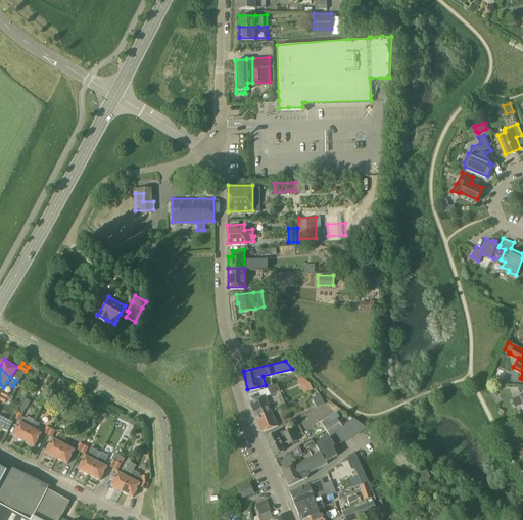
[(305,373),(298,376),(304,391),(312,387),(305,373)]
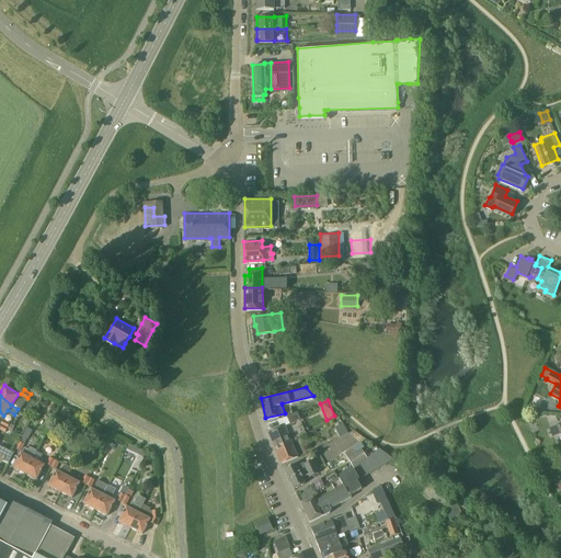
[(297,410),(286,414),(289,421),(300,417),(297,410)]
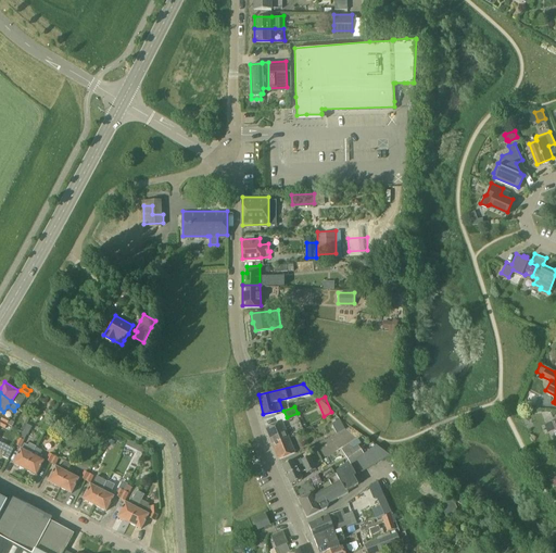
[(344,427),(339,416),(330,420),(336,431),(344,427)]
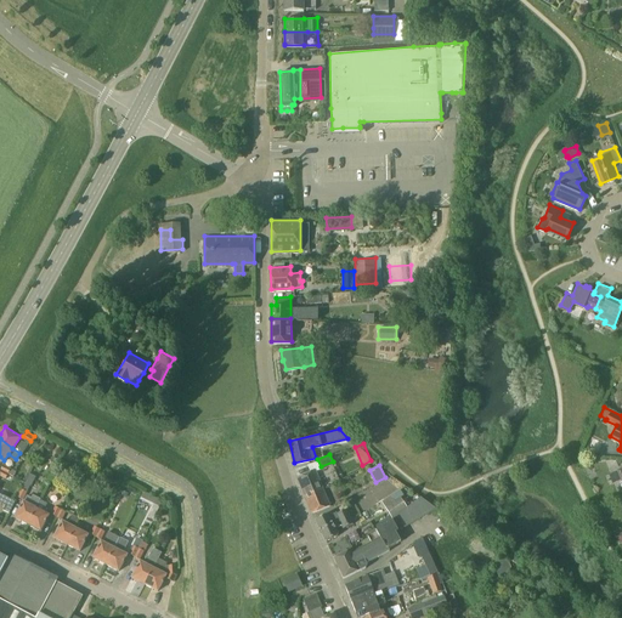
[(298,476),(305,493),(323,486),(316,469),(298,476)]
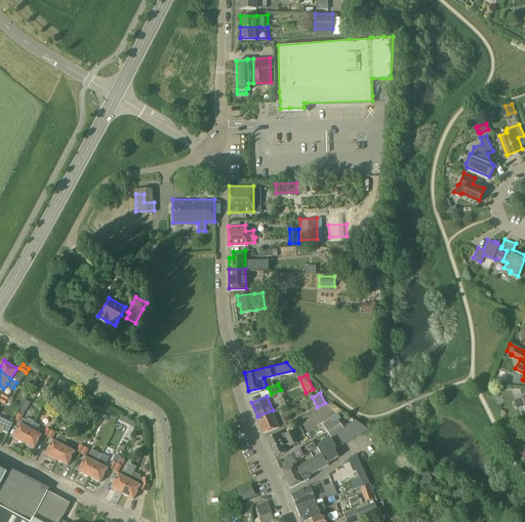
[(273,410),(257,416),(264,432),(279,426),(273,410)]
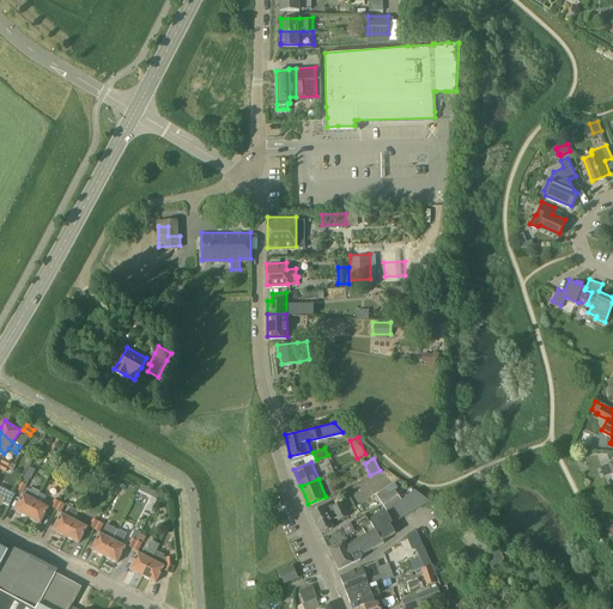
[(395,488),(398,486),(393,481),(376,492),(387,507),(401,498),(395,488)]
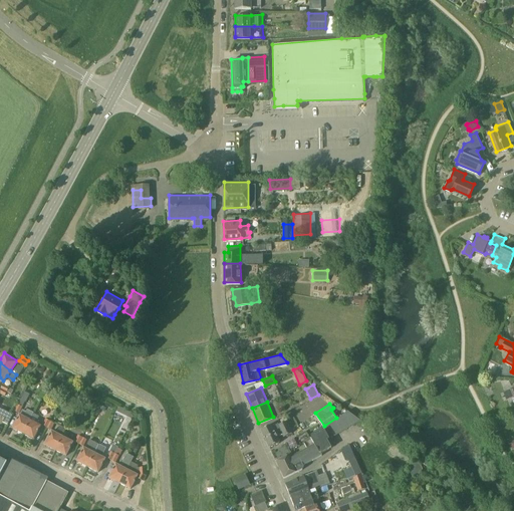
[(135,413),(119,405),(116,411),(132,418),(135,413)]
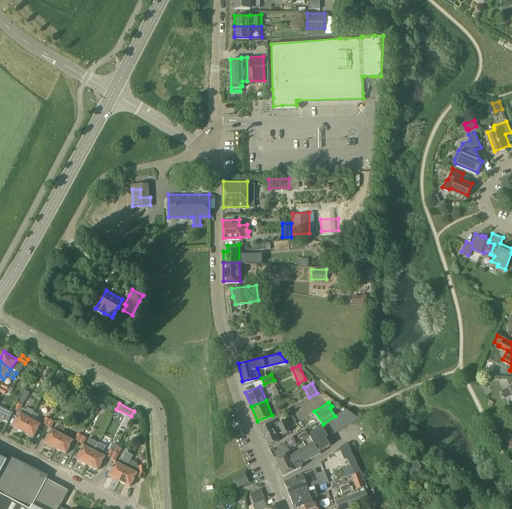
[(0,404),(0,410),(5,413),(2,418),(7,421),(12,411),(0,404)]
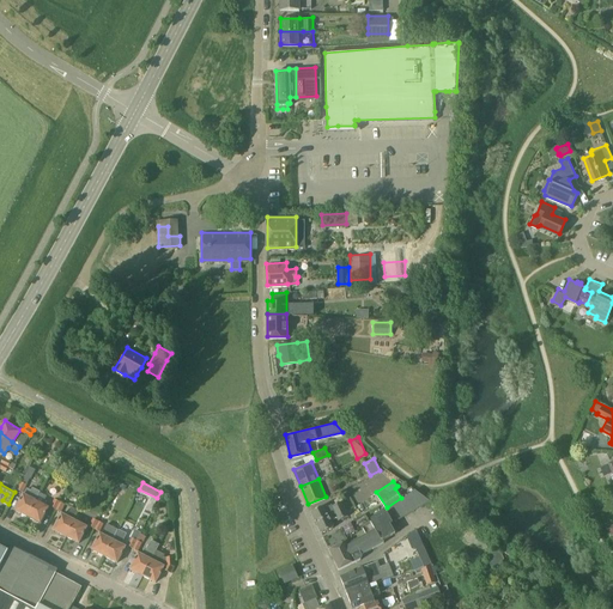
[(14,509),(28,515),(40,491),(41,489),(32,486),(31,488),(26,486),(14,509)]
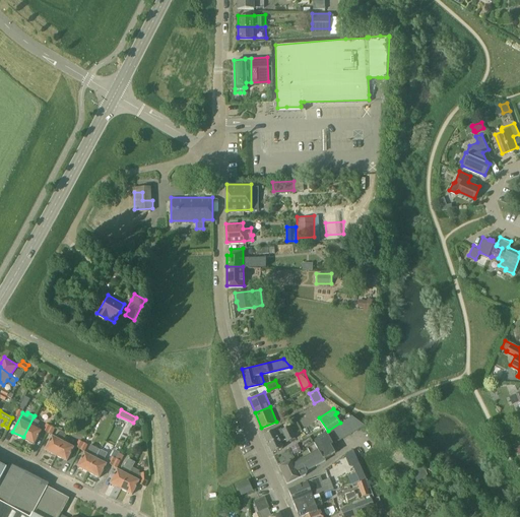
[(308,446),(311,452),(297,459),(296,457),(279,465),(287,482),(306,473),(307,470),(307,469),(323,460),(321,458),(334,451),(335,451),(331,443),(333,442),(365,424),(351,414),(328,433),(323,436),(322,437),(323,438),(314,442),(314,443),(308,446)]
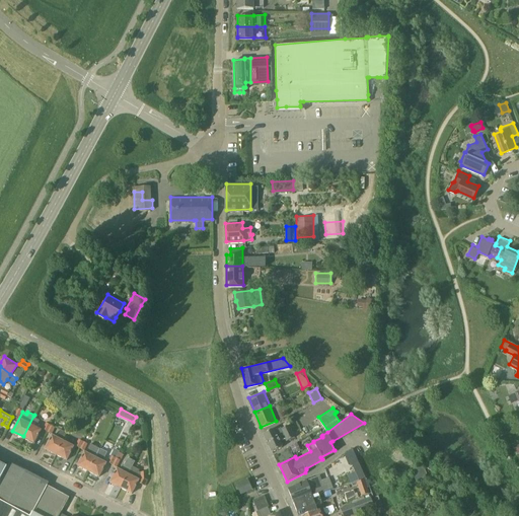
[(33,416),(23,436),(33,442),(41,428),(35,426),(40,419),(33,416)]
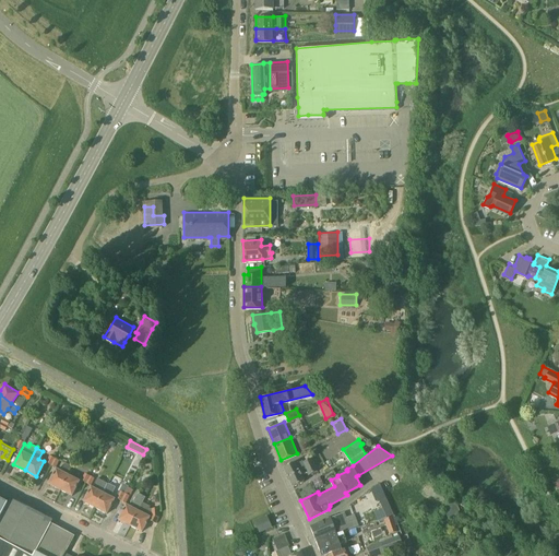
[(317,470),(311,457),(304,460),(304,459),(296,462),(295,460),(284,465),(294,485),(304,480),(300,473),(308,470),(309,473),(317,470)]
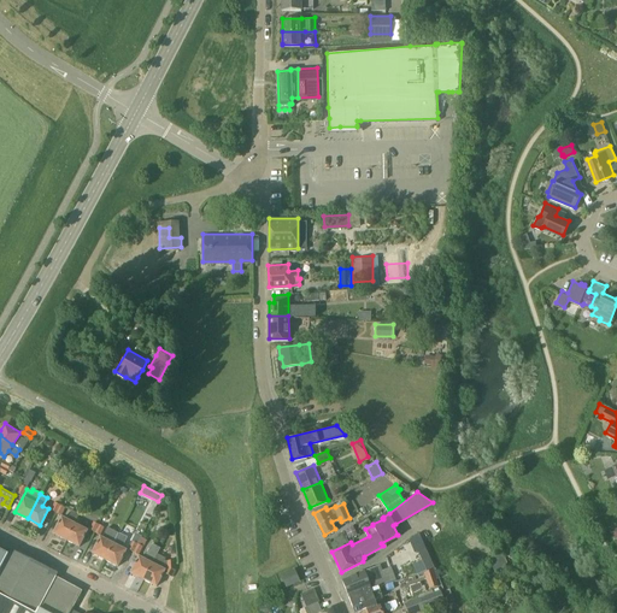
[(66,538),(75,523),(74,522),(80,512),(72,507),(66,518),(62,516),(53,532),(66,538)]
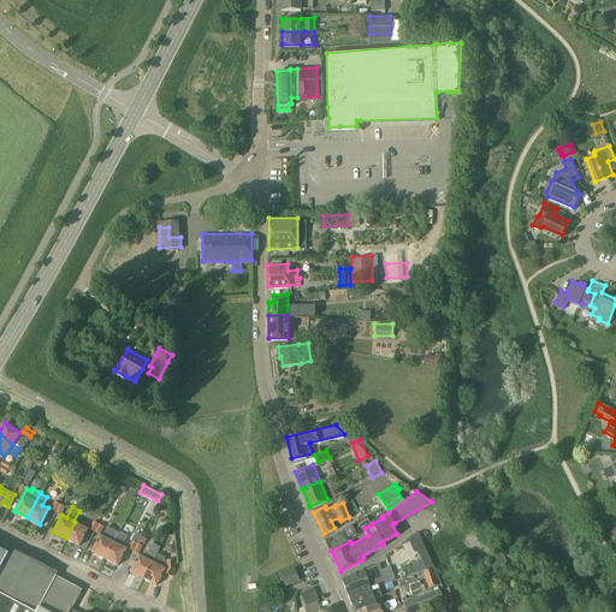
[(75,522),(66,538),(78,544),(87,528),(75,522)]
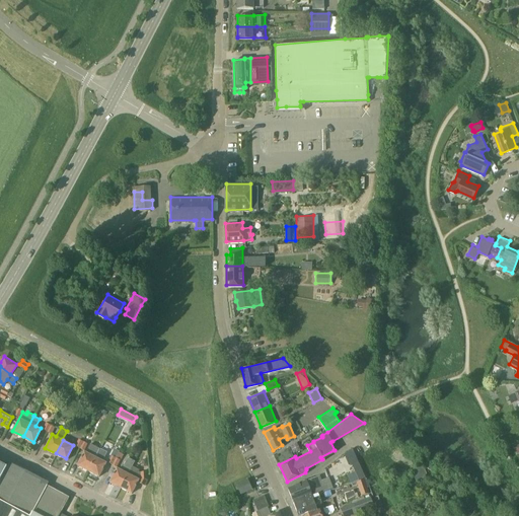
[(394,454),(410,467),(417,459),(400,446),(394,454)]
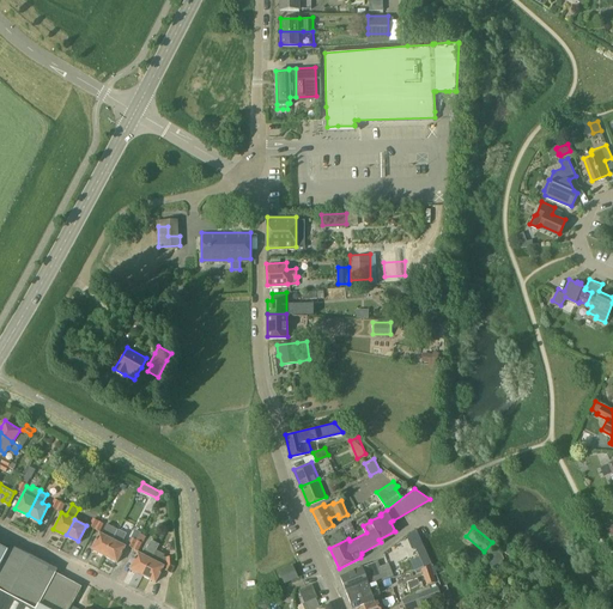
[(117,528),(113,537),(104,554),(117,561),(126,544),(121,542),(126,531),(117,528)]
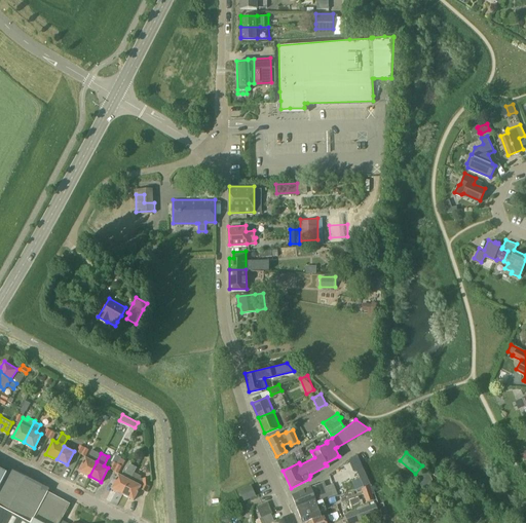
[(89,476),(97,461),(85,456),(79,471),(89,476)]
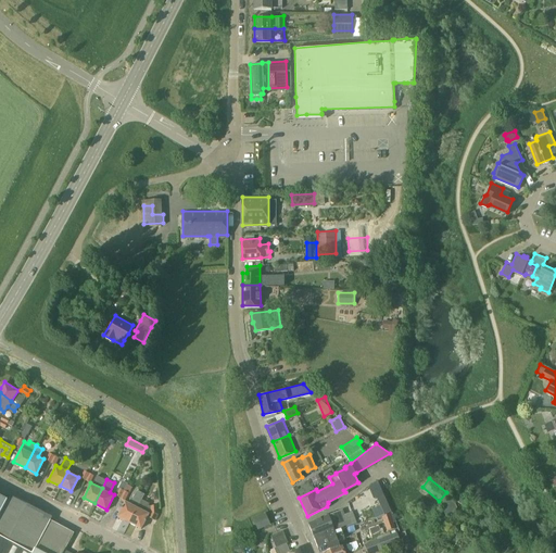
[(129,522),(142,498),(144,492),(137,488),(129,503),(125,501),(117,515),(129,522)]
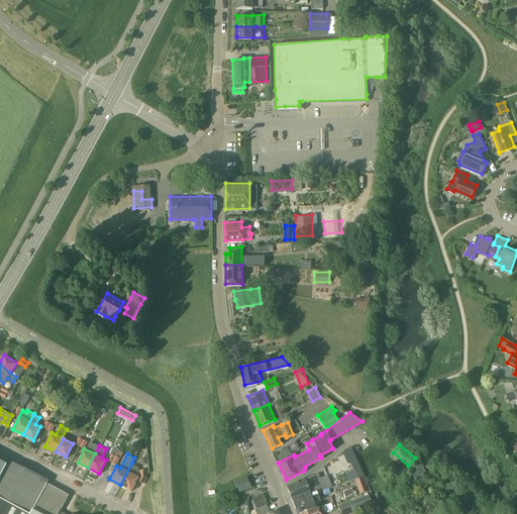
[(358,477),(364,476),(366,475),(357,457),(350,460),(358,477)]
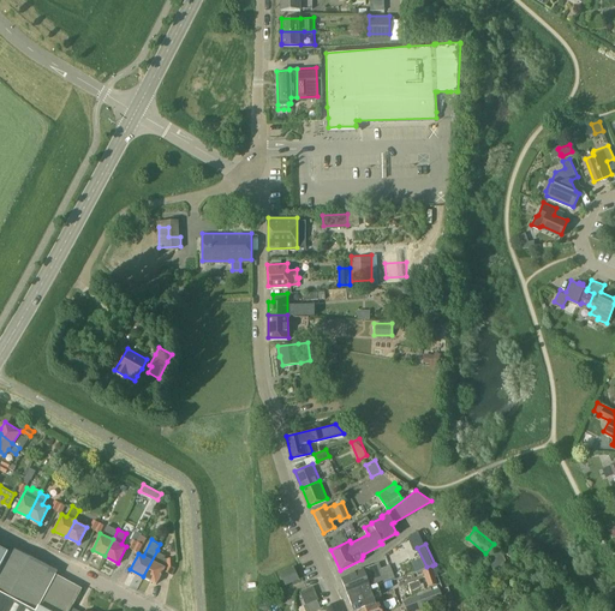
[(57,570),(10,545),(10,547),(7,551),(0,546),(0,610),(78,610),(81,609),(72,605),(82,586),(57,573),(57,570)]
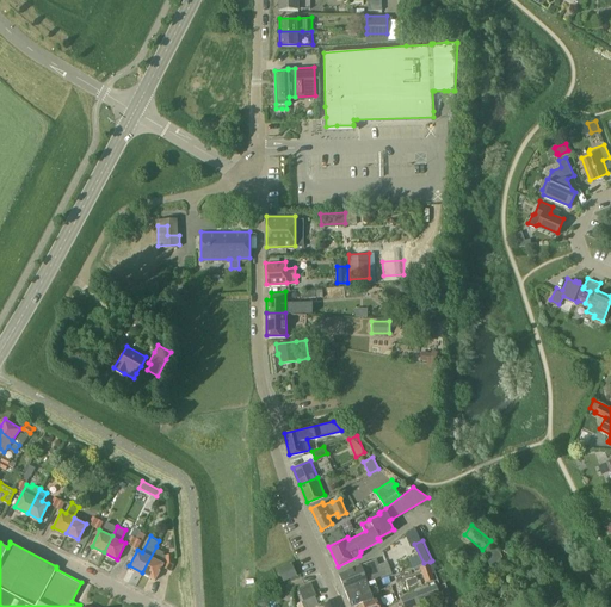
[(156,546),(142,573),(154,578),(162,563),(165,565),(170,569),(174,563),(174,553),(167,553),(165,553),(165,552),(166,551),(156,546)]
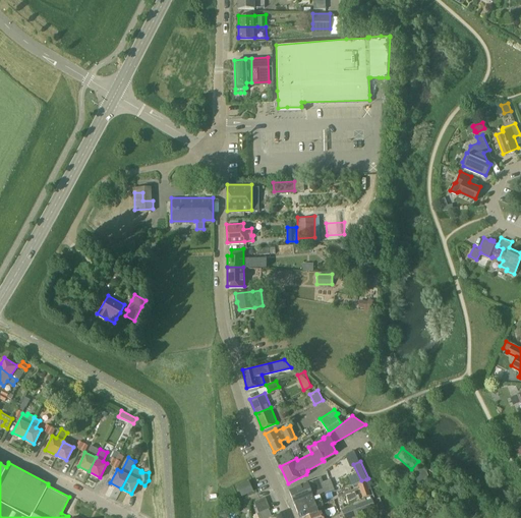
[(323,484),(326,492),(335,487),(331,476),(323,479),(321,476),(290,488),(295,501),(308,496),(308,494),(311,492),(311,491),(315,490),(314,486),(316,486),(323,484)]
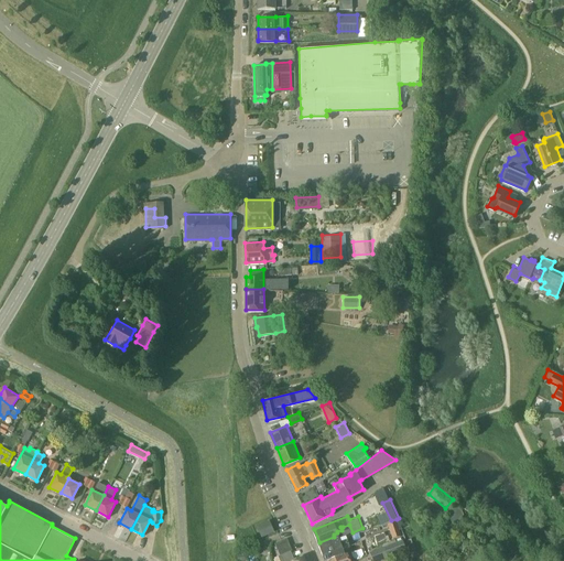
[(270,518),(257,524),(262,535),(274,528),(270,518)]
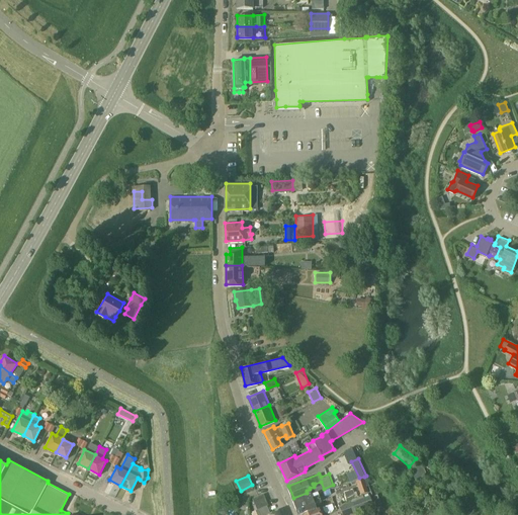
[(363,477),(356,480),(360,494),(367,492),(363,477)]
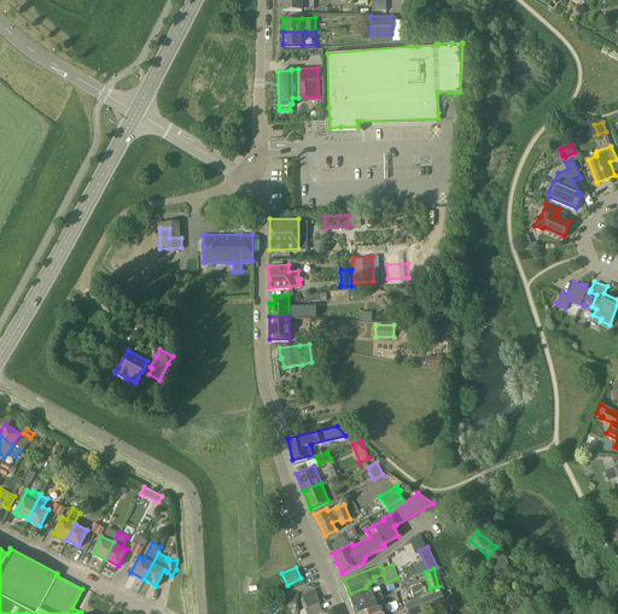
[(350,596),(354,604),(363,601),(365,603),(377,598),(384,595),(380,584),(386,583),(383,574),(375,577),(373,577),(374,580),(369,582),(369,583),(366,585),(366,588),(350,594),(350,596)]
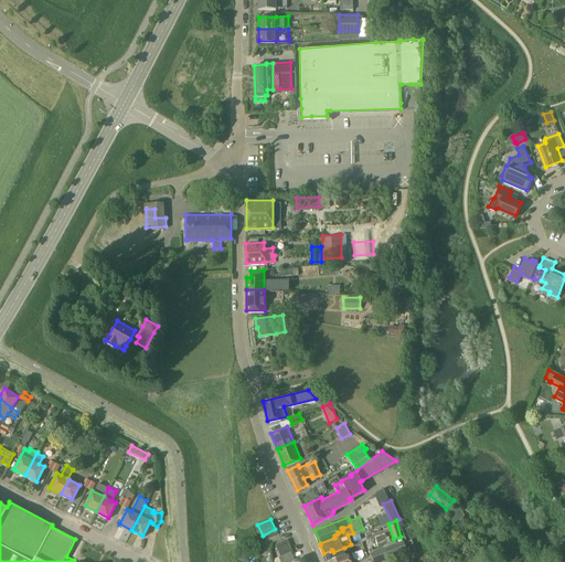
[(376,534),(379,541),(388,538),(386,531),(376,534)]
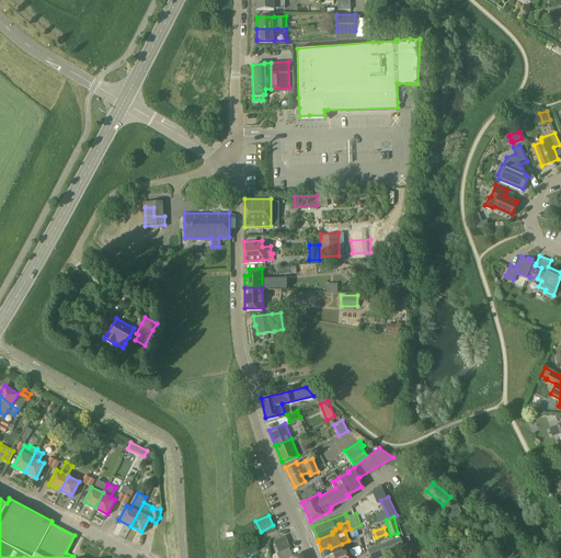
[(278,550),(289,546),(290,546),(286,534),(274,538),(278,550)]
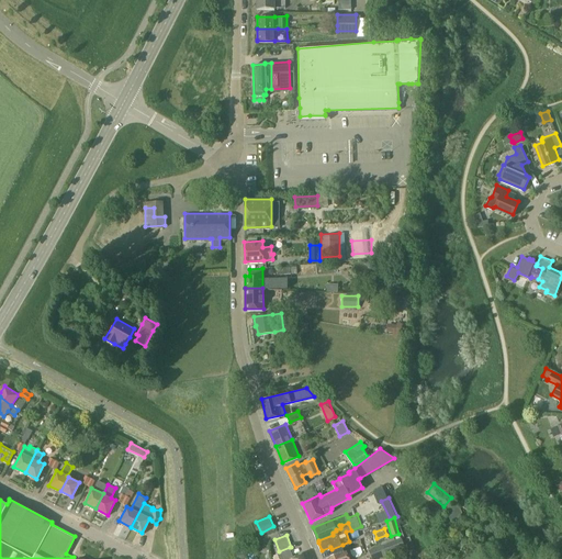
[(402,536),(370,548),(373,558),(405,546),(402,536)]
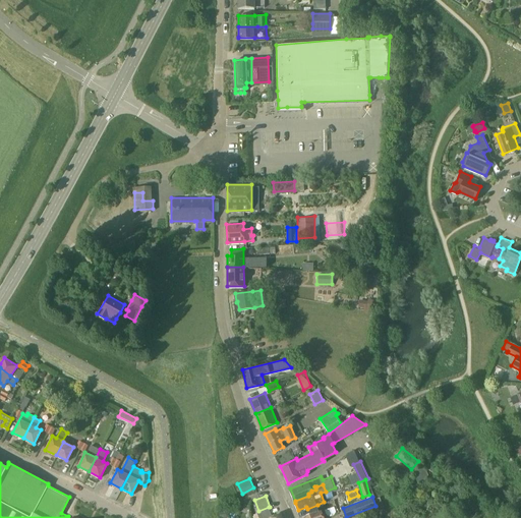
[(306,507),(298,510),(301,517),(325,517),(322,510),(320,510),(317,505),(307,509),(306,507)]
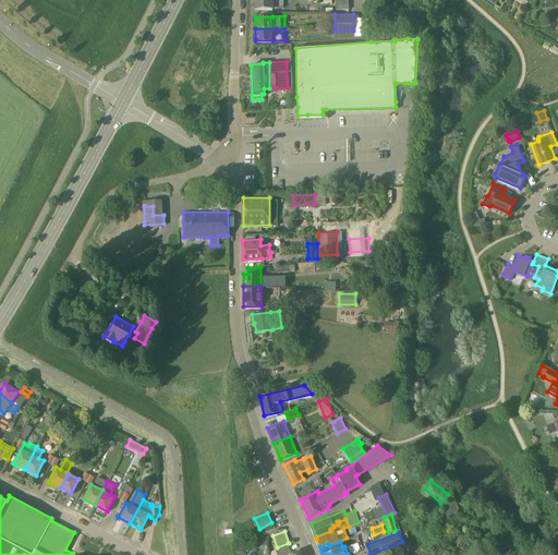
[(284,554),(291,552),(288,543),(277,547),(276,549),(278,554),(284,554)]
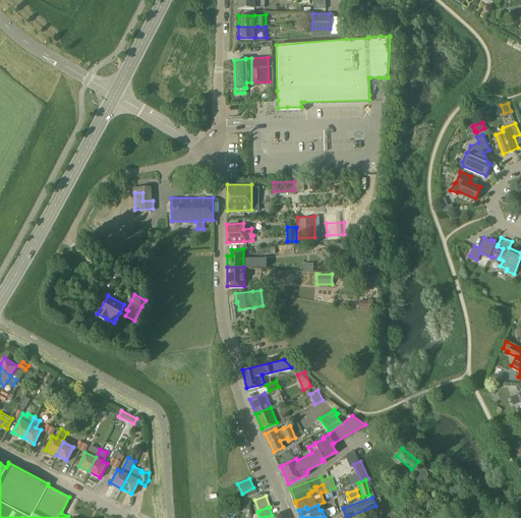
[(373,517),(383,517),(380,509),(371,512),(373,517)]
